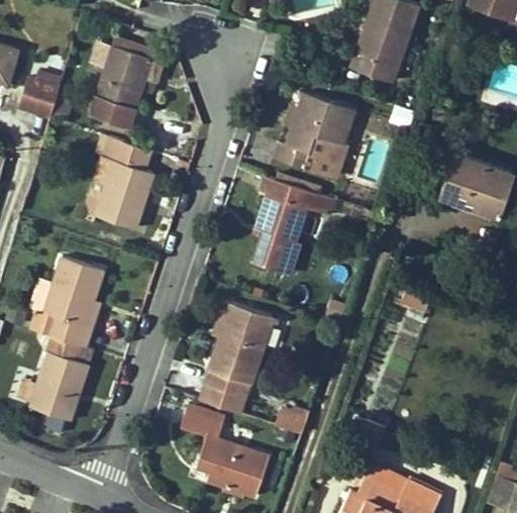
[(374,0),(349,69),(391,83),(418,6),(401,0),(374,0)]
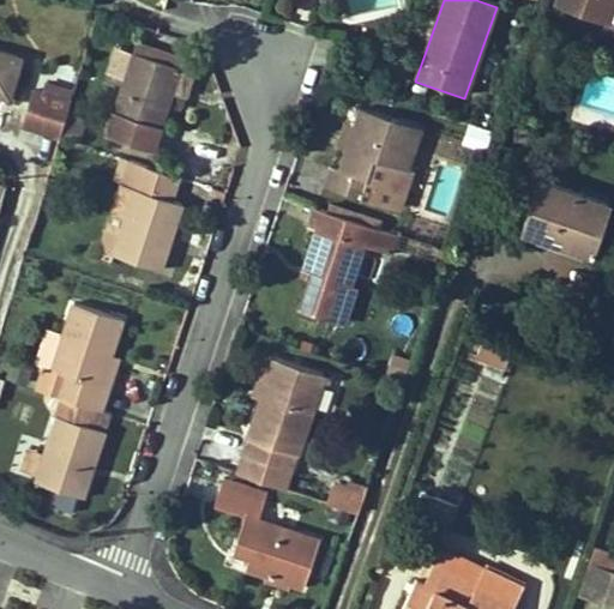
[(613,0),(559,0),(558,6),(608,24),(613,6),(613,0)]
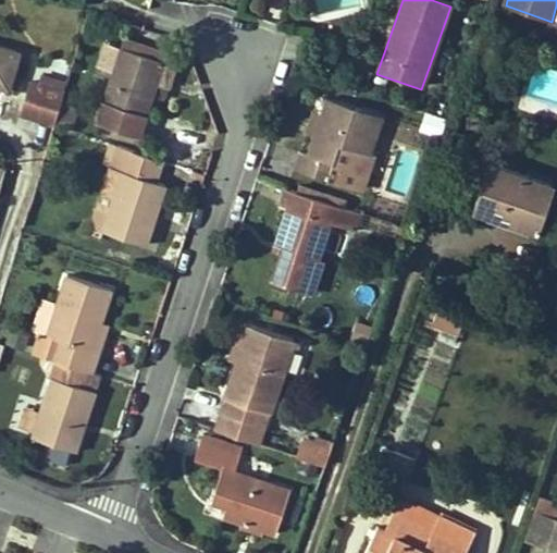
[(122,50),(162,64),(165,56),(124,42),(122,50)]
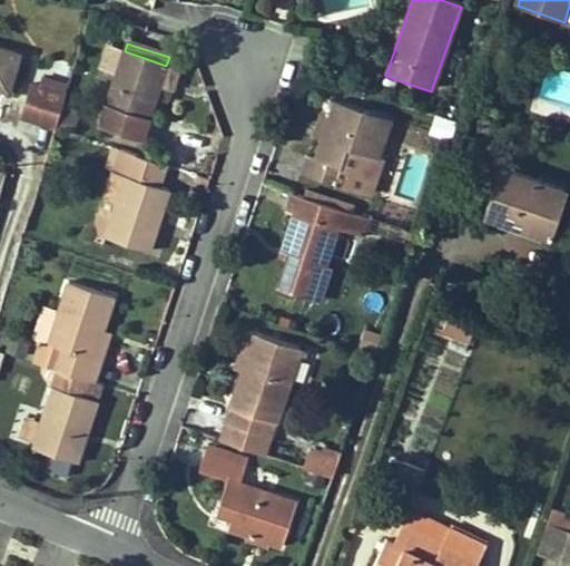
[(108,46),(100,70),(117,76),(125,51),(108,46)]
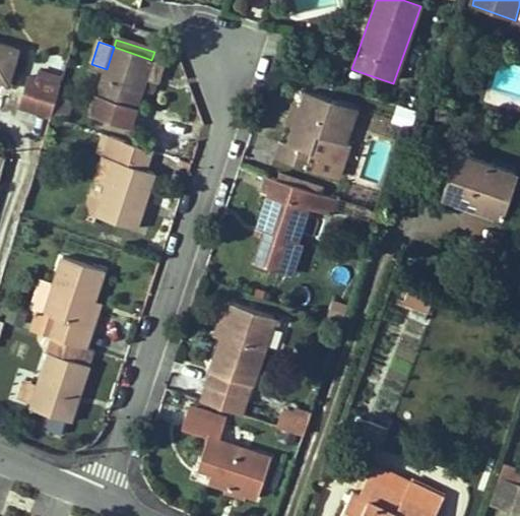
[(0,82),(7,85),(17,52),(0,46),(0,82)]
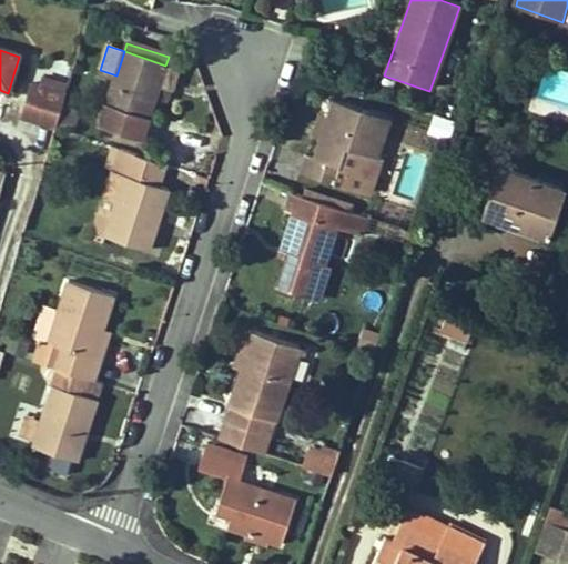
[(143,142),(161,88),(168,66),(165,66),(124,51),(117,76),(99,128),(143,142)]
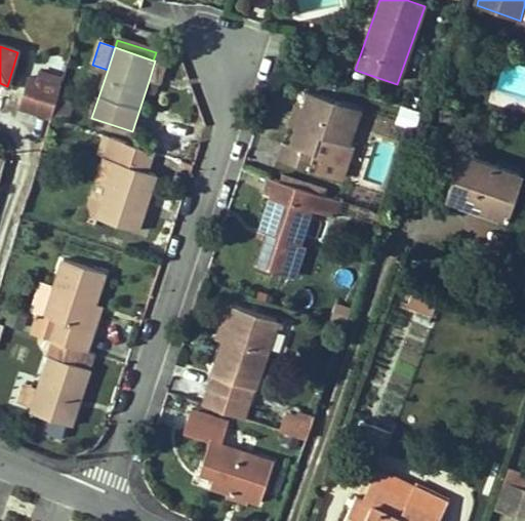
[(166,65),(155,61),(149,81),(159,85),(166,65)]
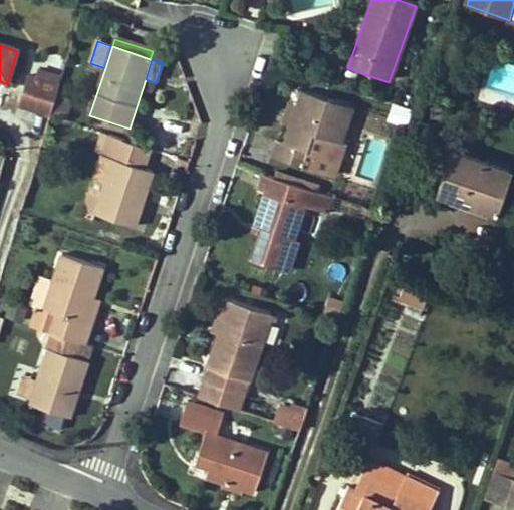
[(59,88),(62,79),(38,72),(35,81),(59,88)]
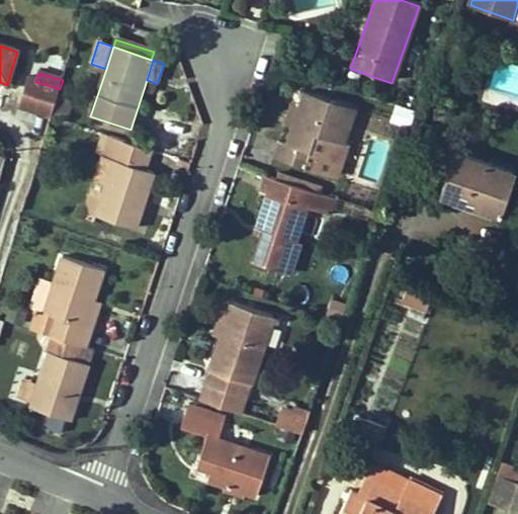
[(18,108),(51,118),(60,89),(35,82),(27,79),(18,108)]
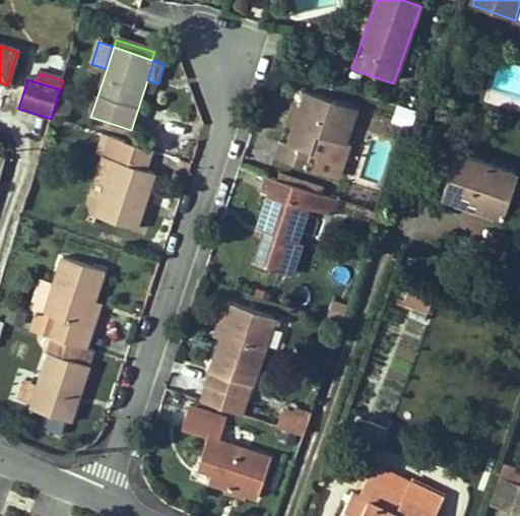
[(358,110),(304,91),(298,110),(293,124),(285,144),(278,142),(272,158),(334,180),(358,110)]
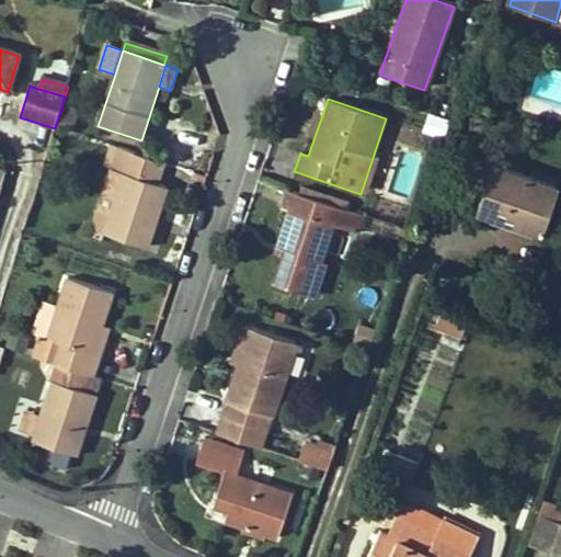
[(60,111),(56,127),(69,132),(75,115),(60,111)]
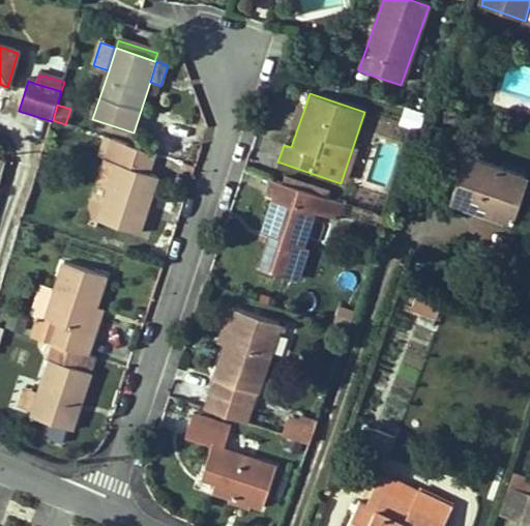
[(298,126),(303,112),(295,109),(290,124),(298,126)]
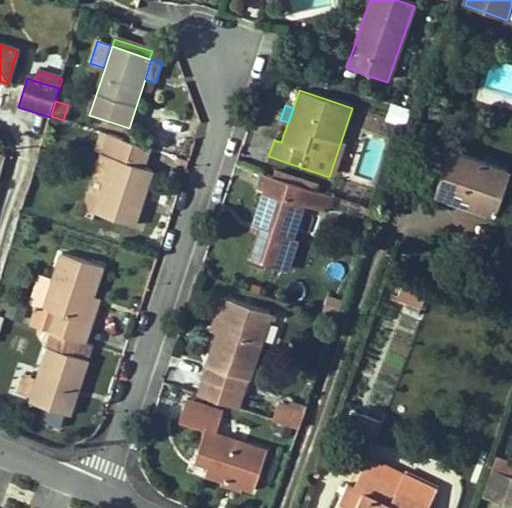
[(403,127),(408,111),(391,106),(386,121),(403,127)]
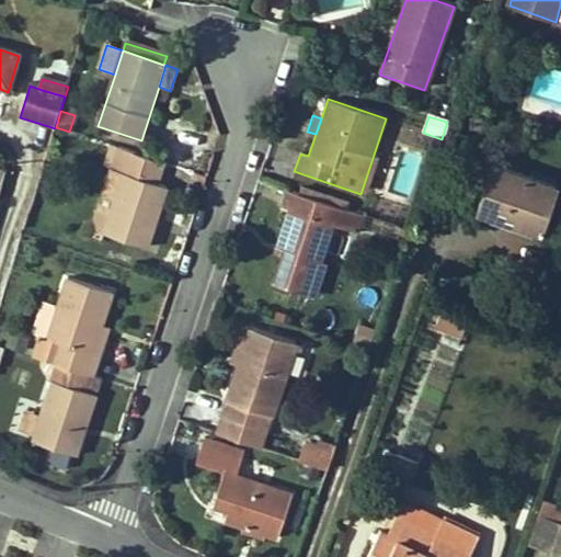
[(112,172),(118,150),(112,148),(104,170),(112,172)]
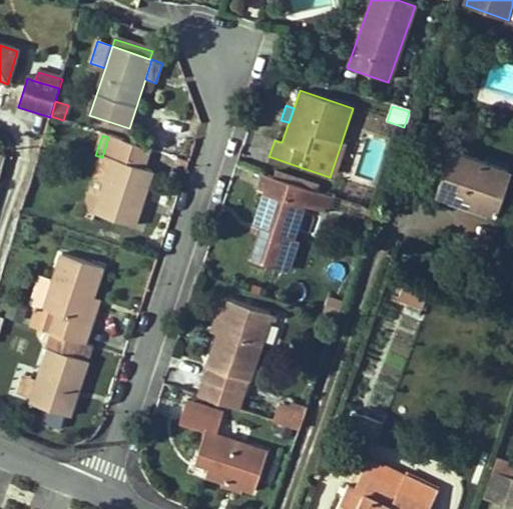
[(108,137),(102,157),(113,161),(95,215),(135,228),(153,173),(144,170),(150,151),(108,137)]
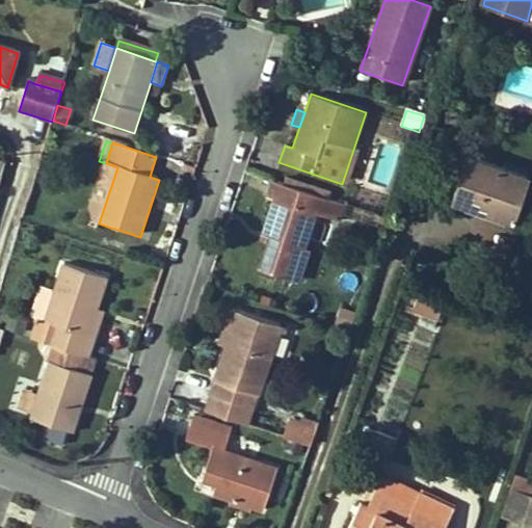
[(530,181),(468,159),(453,202),(515,223),(522,206),(530,181)]
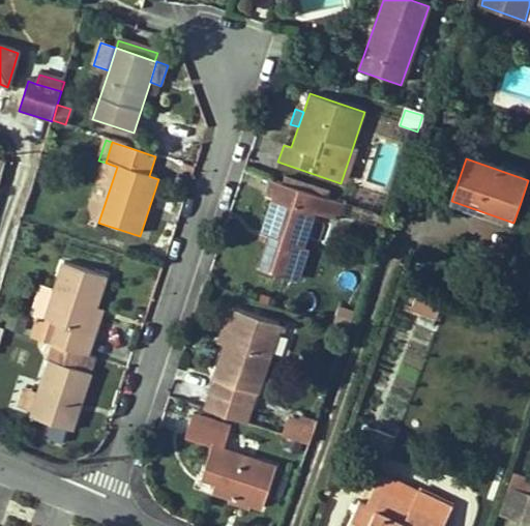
[(39,161),(35,175),(46,178),(50,163),(39,161)]
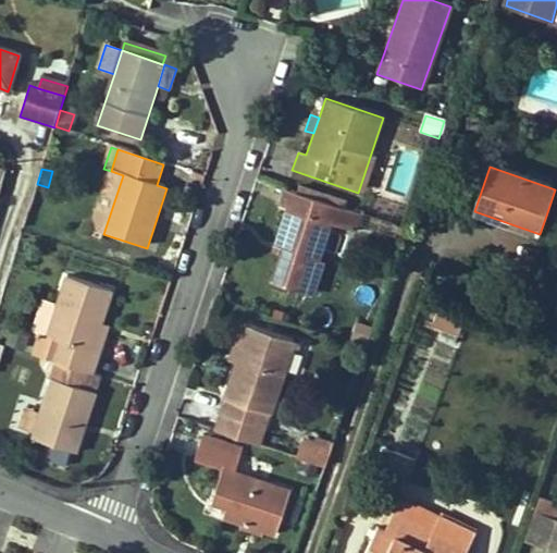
[(102,240),(103,234),(123,175),(111,171),(89,235),(102,240)]
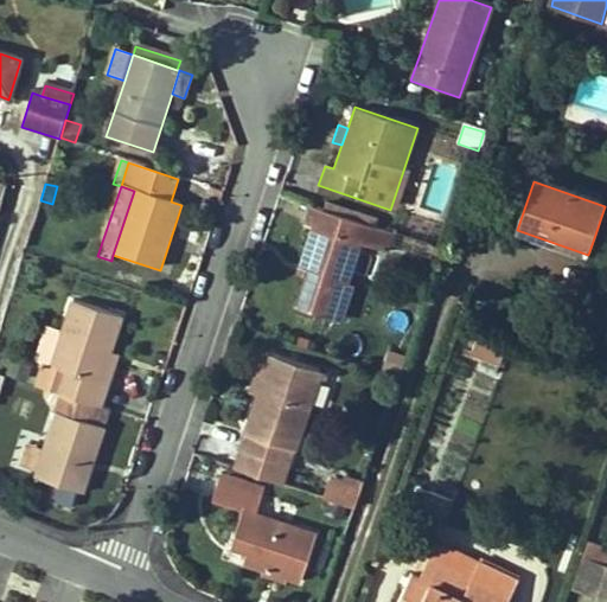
[(306,277),(295,306),(336,320),(347,286),(362,245),(388,255),(395,235),(311,205),(304,226),(312,230),(296,274),(306,277)]
